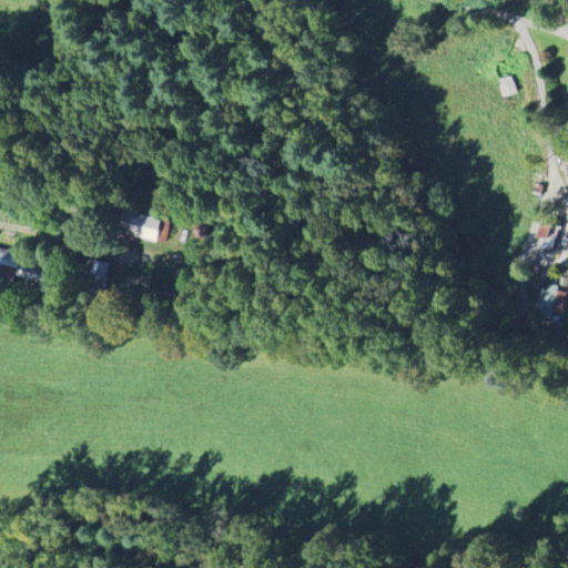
[(162,220),(125,211),(120,232),(158,241),(162,220)]
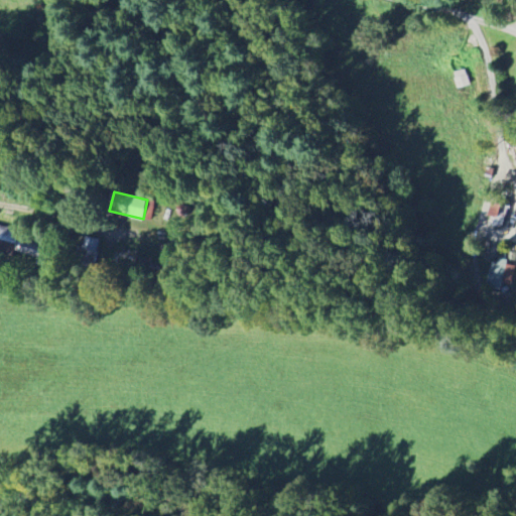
[(499,218),(501,206),(491,205),(488,227),(503,228),(504,219),(499,218)]
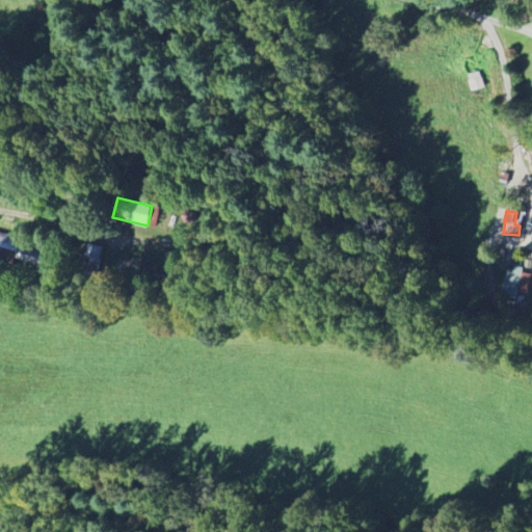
[(0,248),(0,262),(15,265),(16,260),(40,265),(38,272),(46,273),(51,249),(2,239),(0,248)]
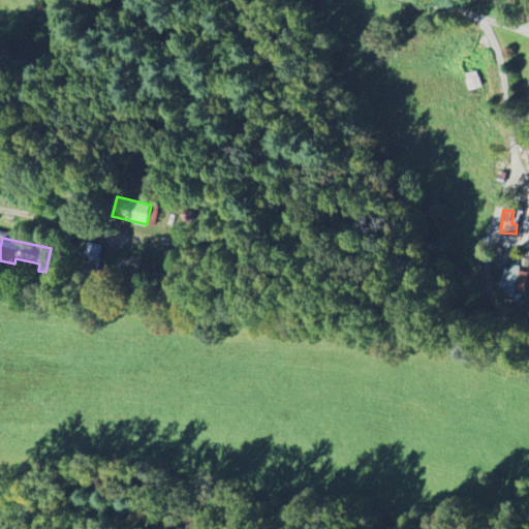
[(97,277),(102,246),(85,243),(81,275),(97,277)]
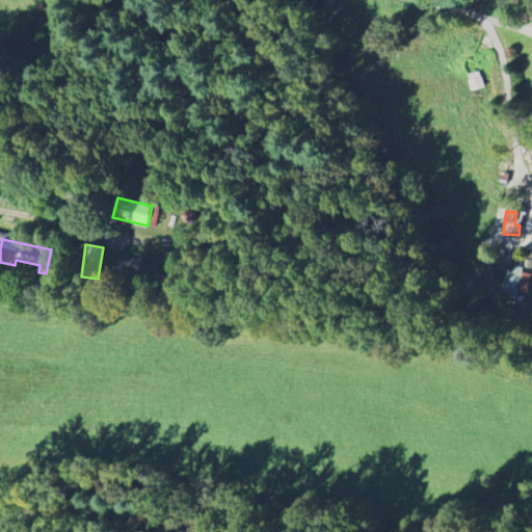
[(521,272),(506,271),(504,295),(519,296),(521,272)]
